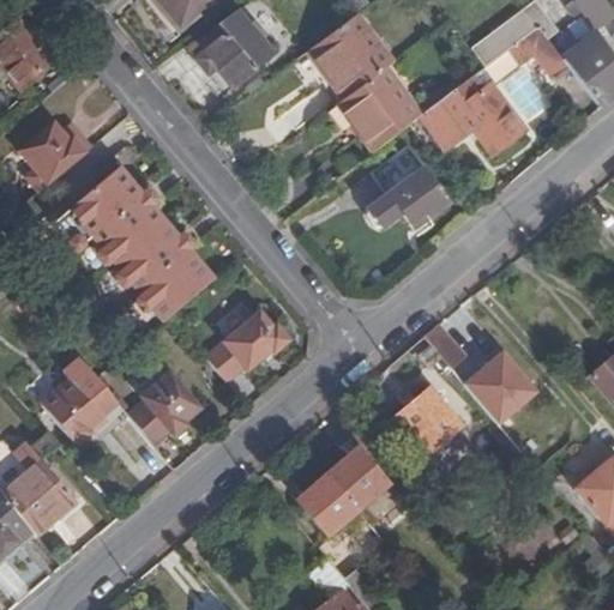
[(146,0),(176,35),(199,16),(194,11),(206,0),(146,0)]
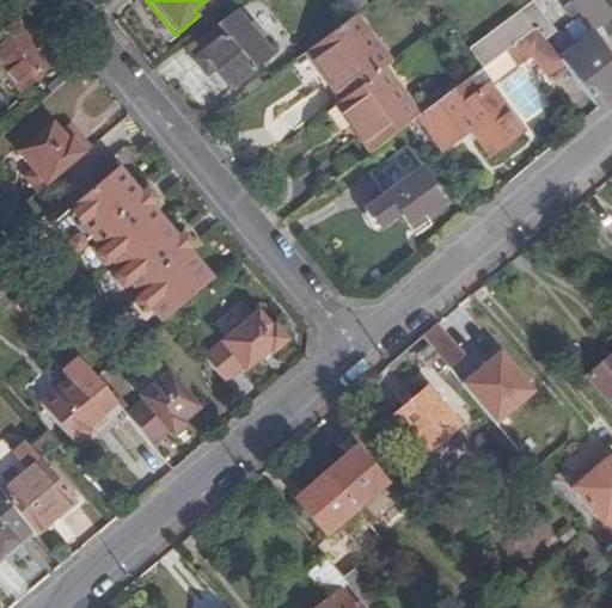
[(506,49),(520,38),(536,26),(548,18),(534,0),(532,0),(467,47),(482,67),(506,49)]
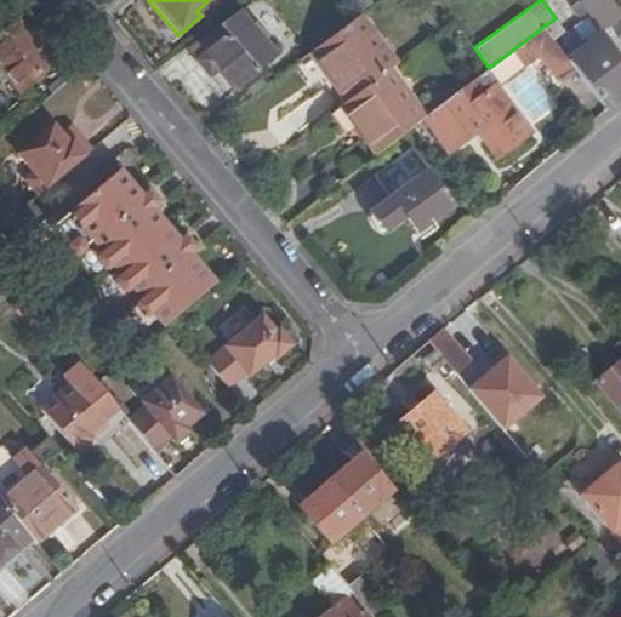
[(600,28),(620,13),(620,11),(611,0),(580,0),(574,5),(581,15),(587,10),(600,28)]
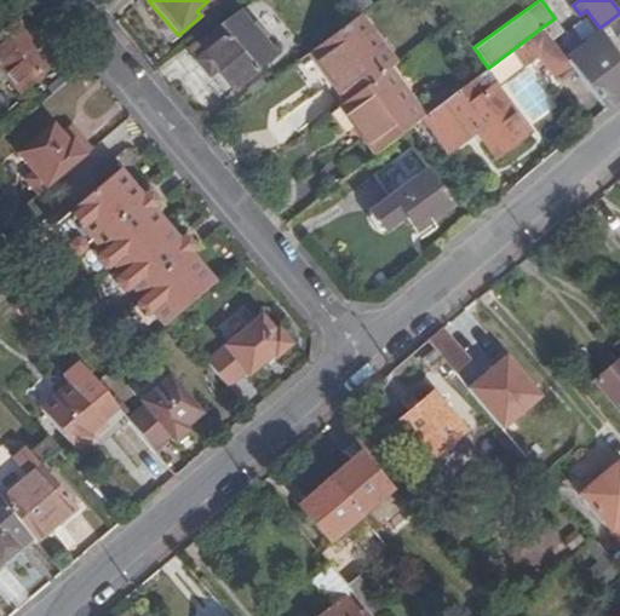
[(239,9),(187,47),(210,74),(218,68),(235,87),(276,52),(239,9)]
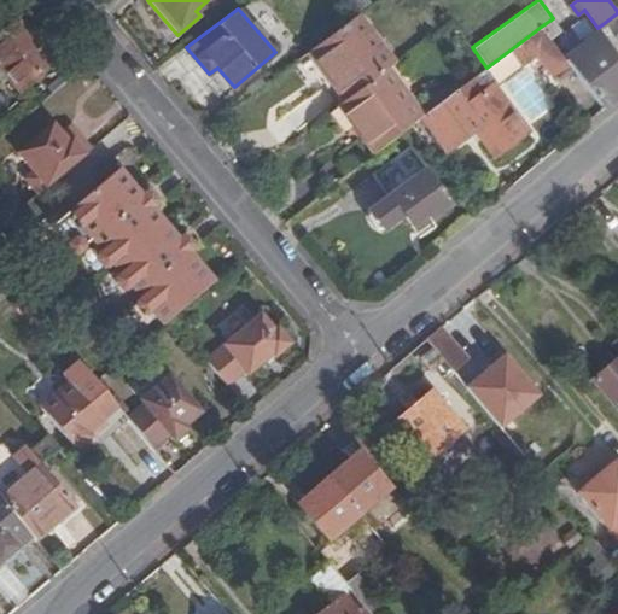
[(308,51),(345,99),(386,68),(392,63),(356,15),(308,51)]
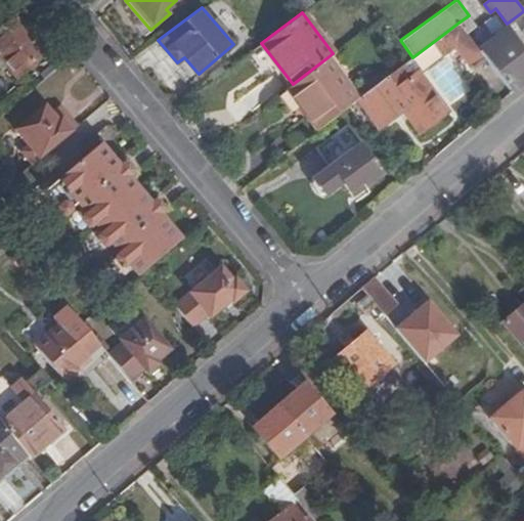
[(459,23),(467,34),(477,26),(469,15),(459,23)]
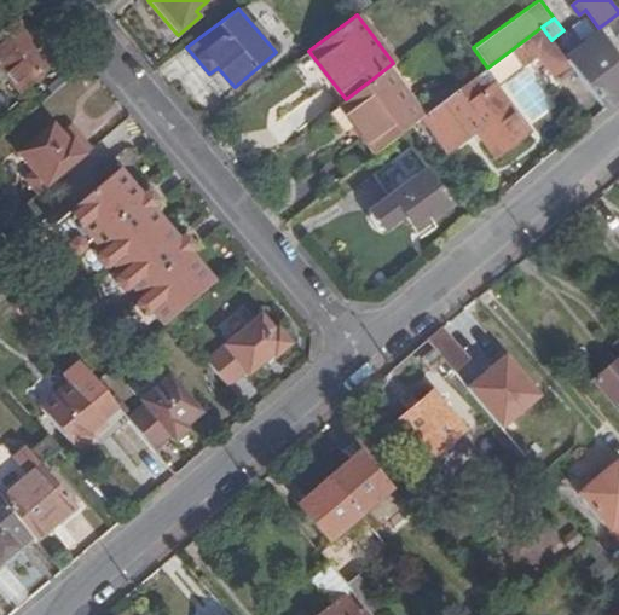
[(0,65),(19,88),(55,61),(18,19),(0,34),(0,65)]
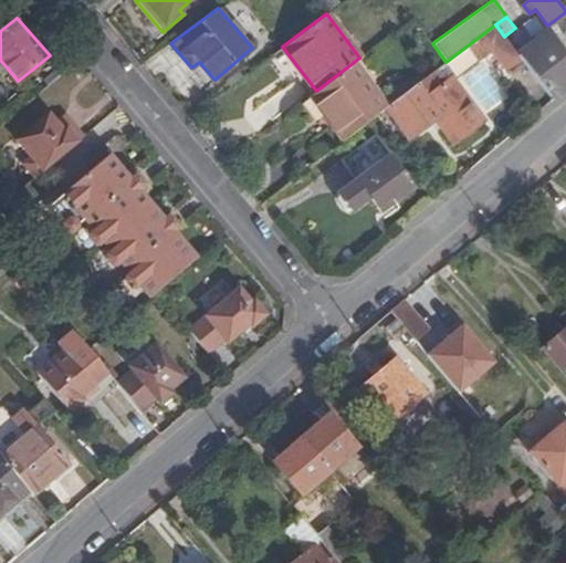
[(510,72),(524,62),(517,54),(504,37),(495,24),(481,35),(492,49),(510,72)]
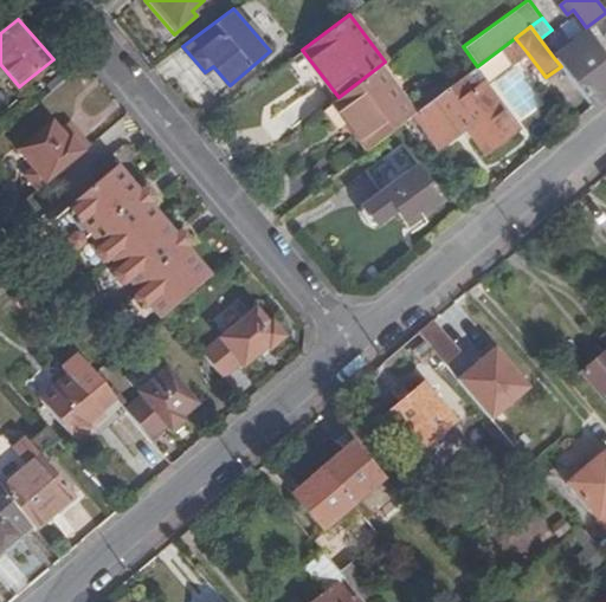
[(561,66),(591,108),(605,94),(605,65),(585,36),(554,58),(561,66)]
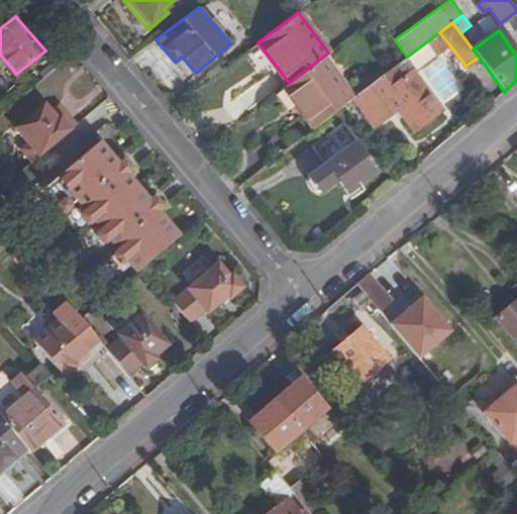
[(439,32),(427,41),(436,54),(449,44),(439,32)]
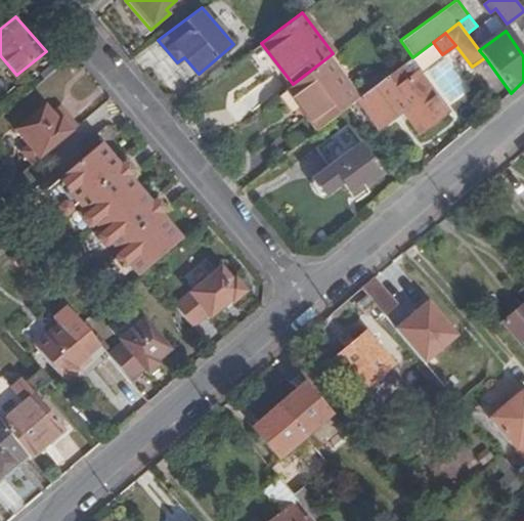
[(184,57),(177,62),(191,79),(199,74),(184,57)]
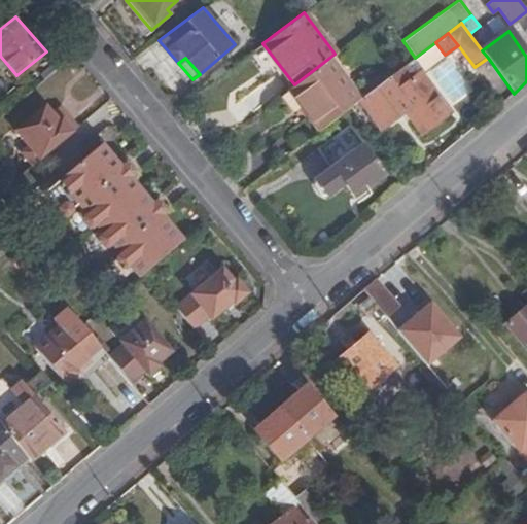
[(294,84),(289,88),(321,129),(351,106),(361,99),(329,58),(294,84)]
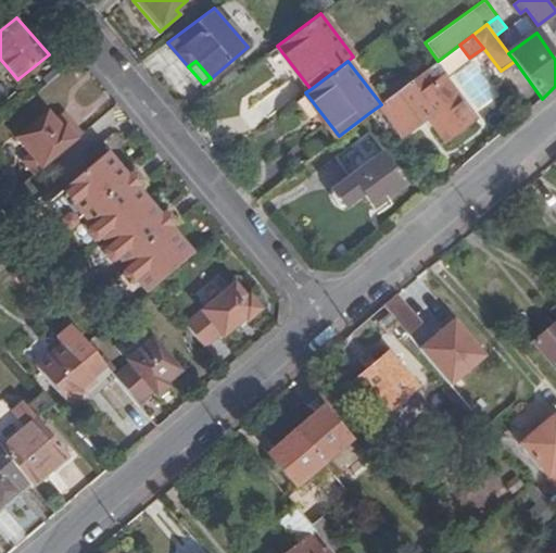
[(370,112),(392,141),(402,134),(403,135),(430,115),(447,139),(475,118),(443,77),(446,75),(436,63),(381,104),(370,112)]
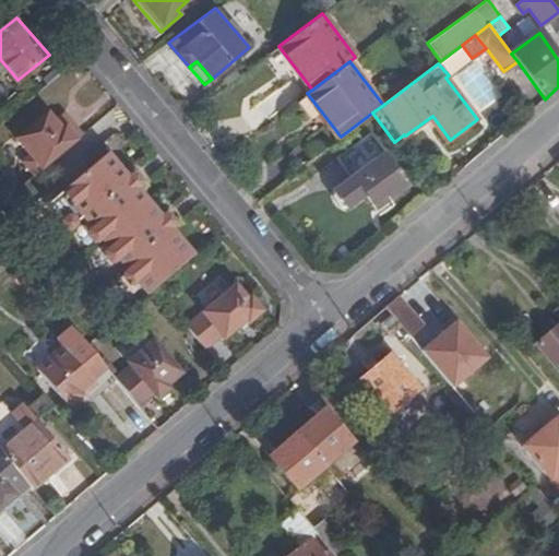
[(224,79),(228,84),(240,74),(237,69),(224,79)]
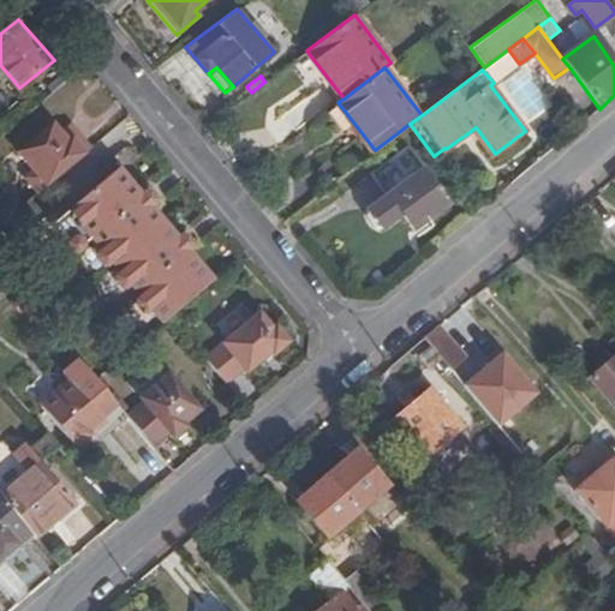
[(93,147),(81,131),(71,139),(63,130),(61,131),(54,121),(19,151),(34,169),(25,177),(39,192),(93,147)]
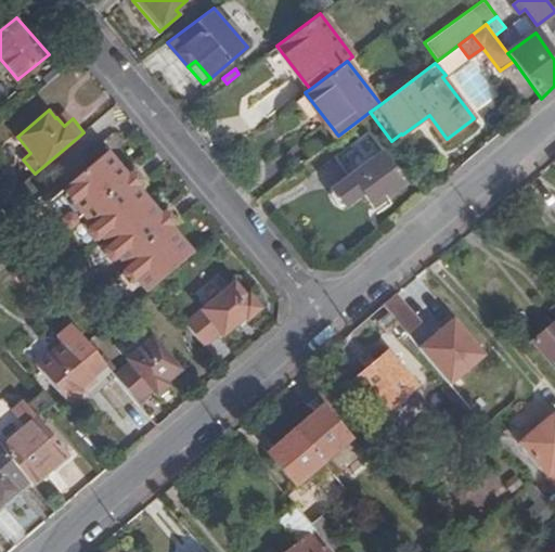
[(64,126),(73,118),(65,110),(56,117),(64,126)]
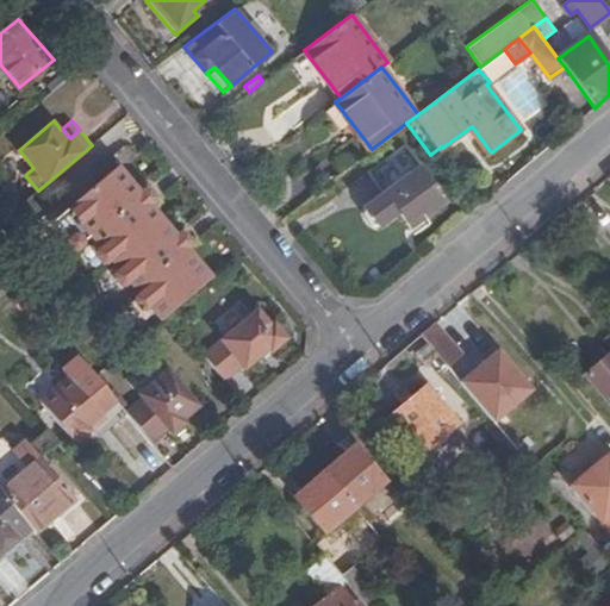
[(418,164),(403,144),(366,170),(383,192),(362,206),(361,212),(371,224),(378,226),(397,212),(405,223),(419,212),(423,217),(442,202),(416,167),(418,164)]
